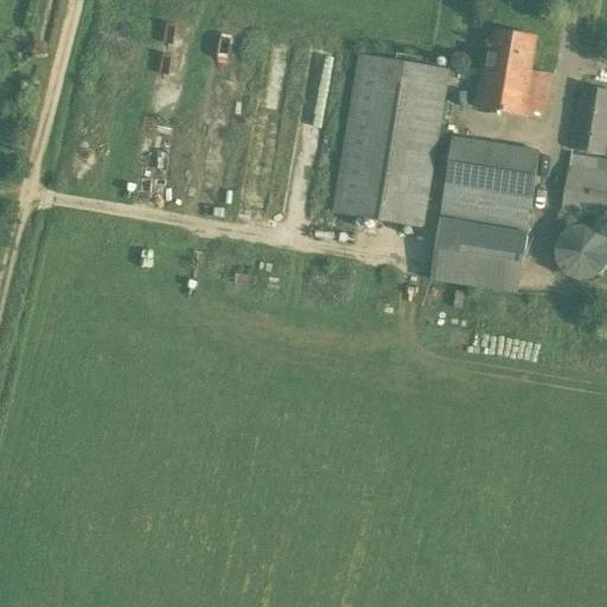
[(531,72),(537,37),(494,30),(487,65),(483,65),(475,107),(543,119),(551,75),(531,72)]
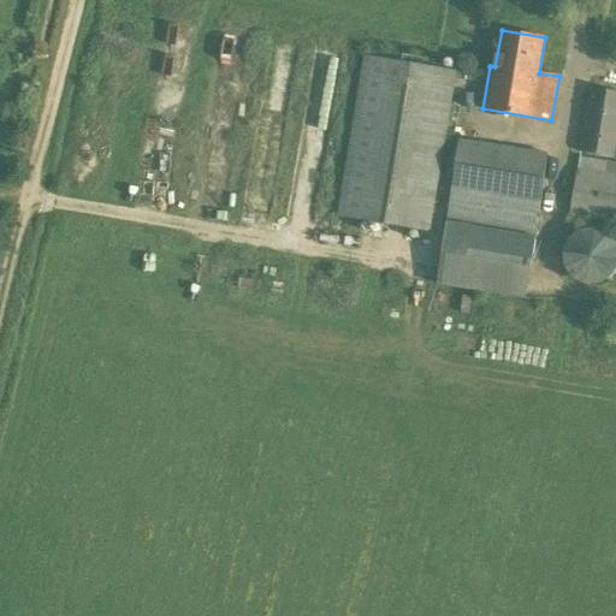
[(430,232),(457,71),(363,55),(337,217),(430,232)]
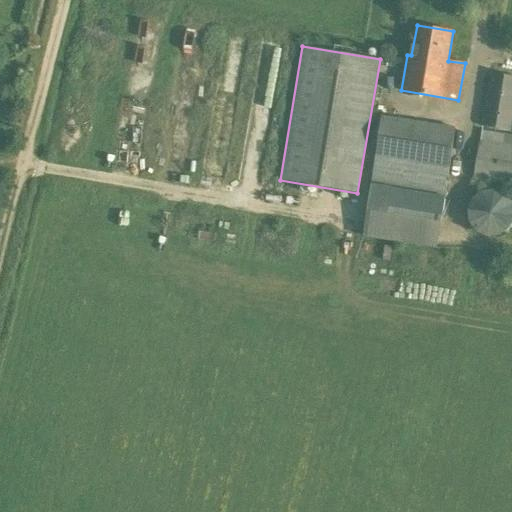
[(511,131),(511,75),(490,72),(482,126),(511,131)]
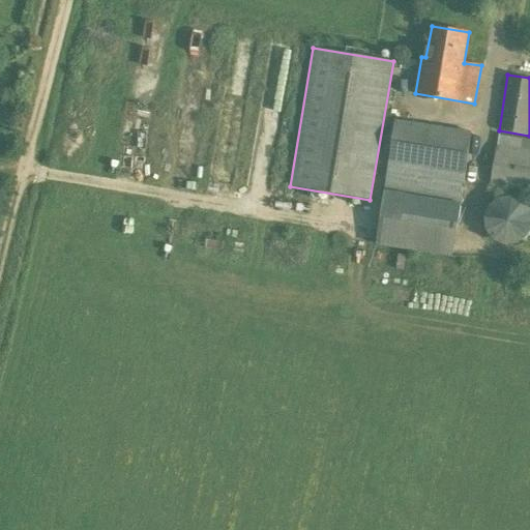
[(461,203),(472,131),(395,119),(384,190),(380,219),(457,232),(461,203)]
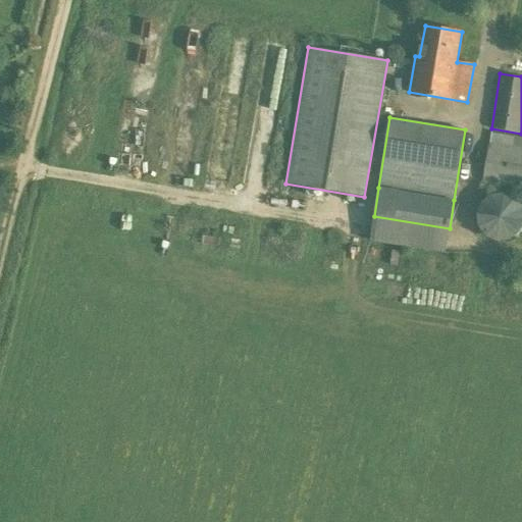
[(521,190),(521,137),(491,133),(482,184),(521,190)]
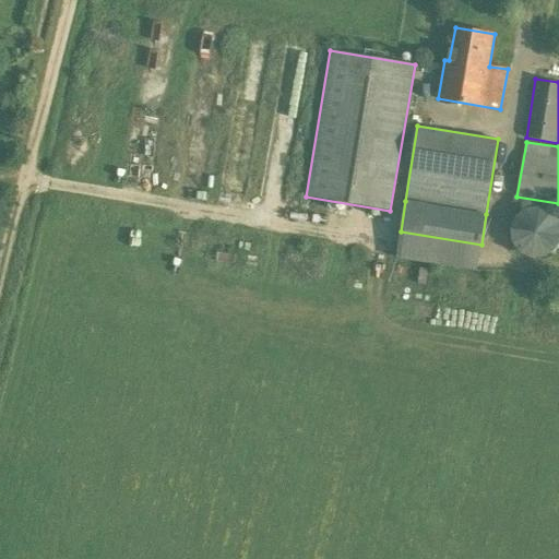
[(557,249),(558,242),(558,222),(552,213),(540,207),(526,209),(515,217),(511,229),(513,230),(513,237),(515,242),(518,247),(521,250),(527,254),(533,256),(538,256),(545,254),(549,252),(555,248),(557,249)]
